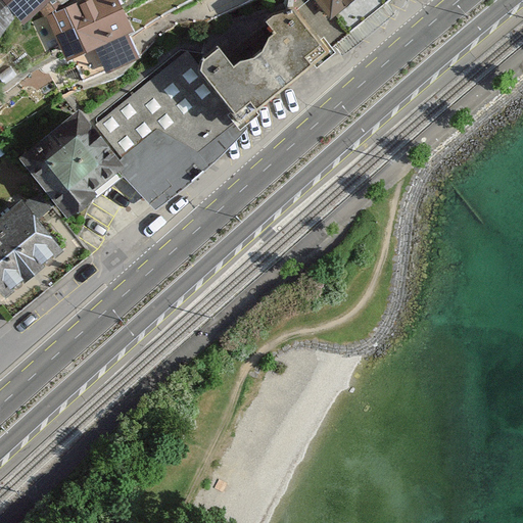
[(1,0),(0,1),(0,36),(32,0),(1,0)]
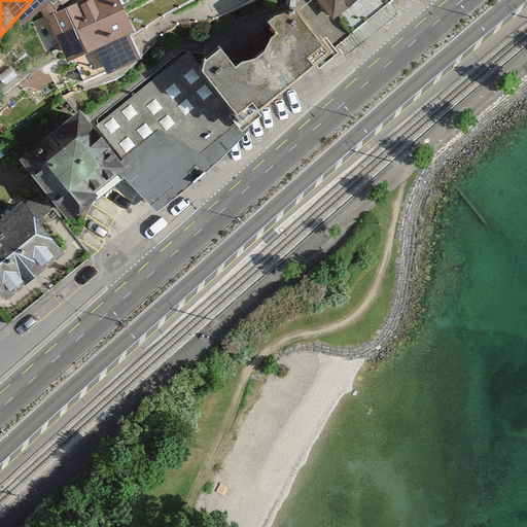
[(121,0),(93,0),(50,18),(69,64),(137,37),(121,0)]
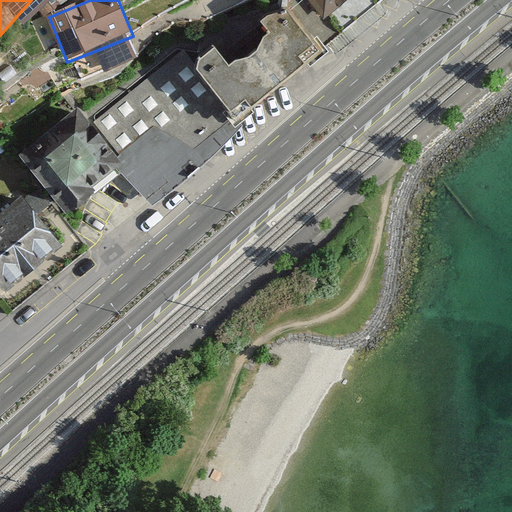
[(268,0),(189,63),(232,119),(327,42),(287,0),(268,0)]
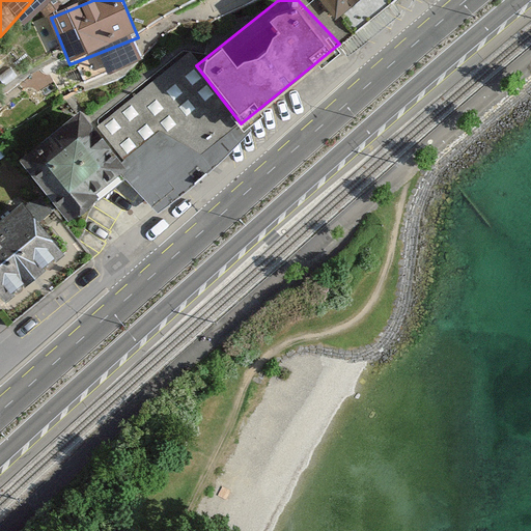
[(298,0),(339,44),(391,0),(298,0)]
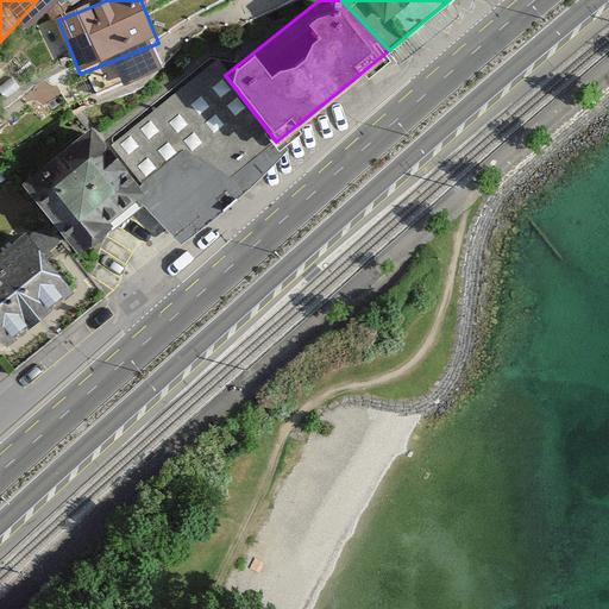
[(215,62),(111,151),(183,245),(286,154),(276,142),(225,75),(215,62)]
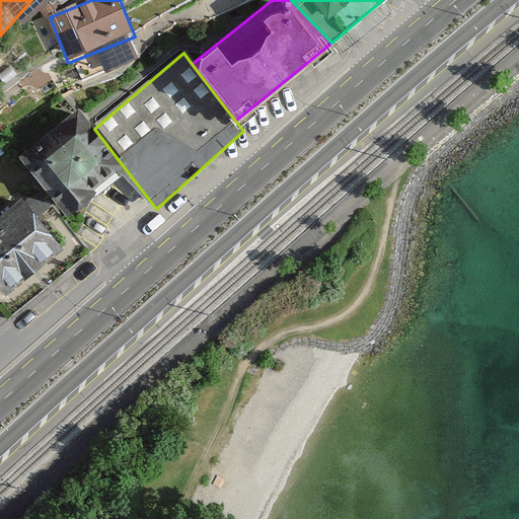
[(77,116),(28,158),(67,207),(119,165),(77,116)]
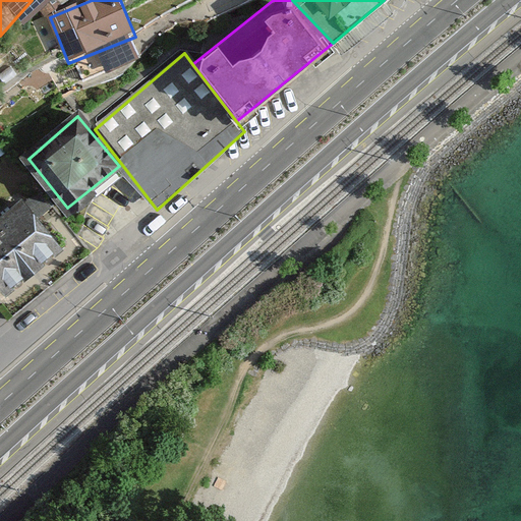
[(16,204),(0,217),(0,282),(6,289),(32,269),(55,250),(16,204)]
